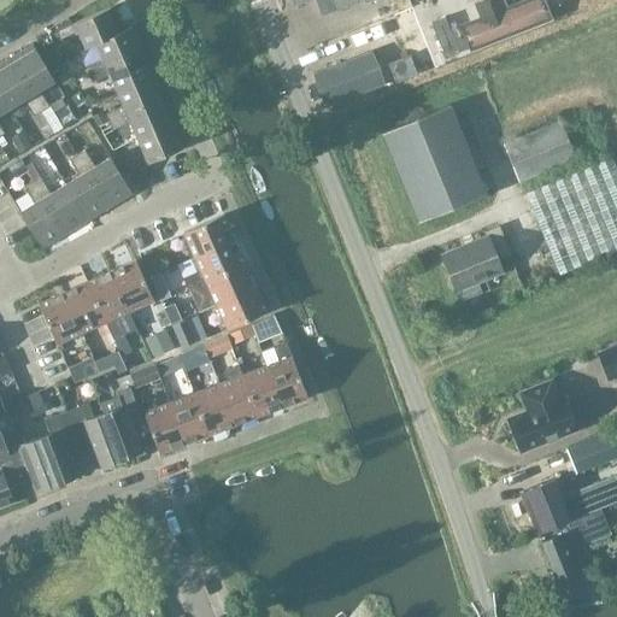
[(470,36),(556,12),(552,0),(480,0),(482,7),(463,12),(470,36)]
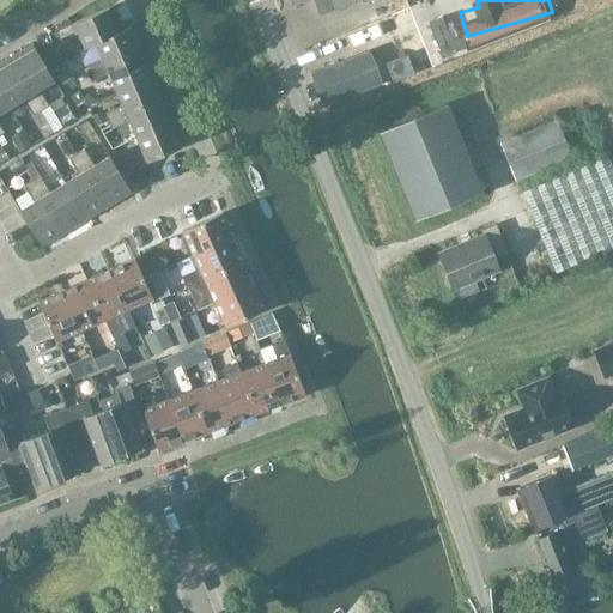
[(85,48),(95,44),(95,43),(122,31),(122,30),(111,7),(55,31),(60,40),(78,32),(85,48)]
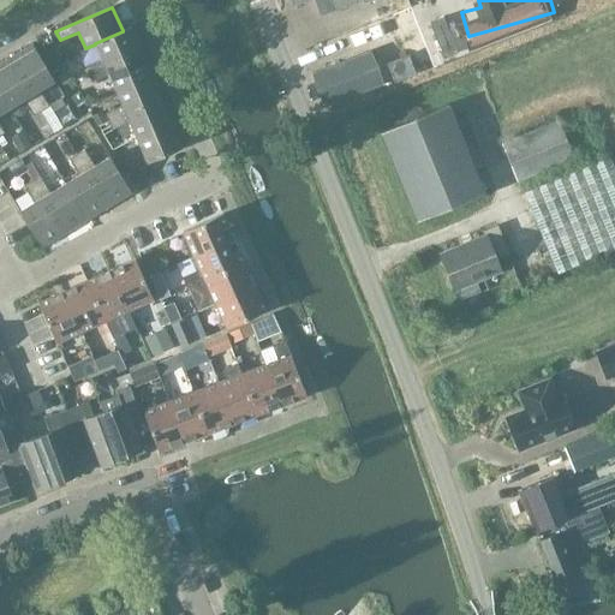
[(443,18),(430,23),(442,55),(455,49),(443,18)]
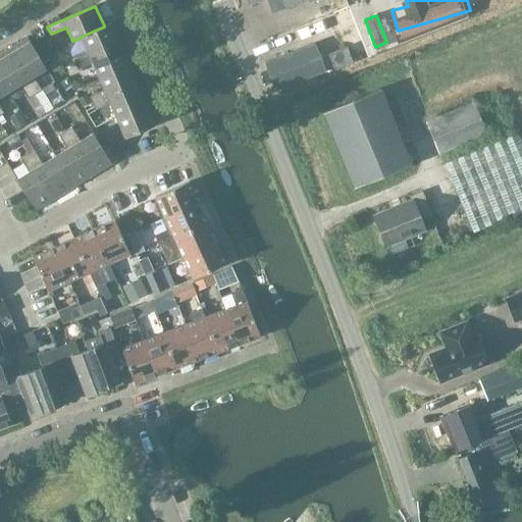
[(73,63),(122,43),(113,21),(104,25),(104,27),(81,37),(81,38),(86,50),(70,57),(73,63)]
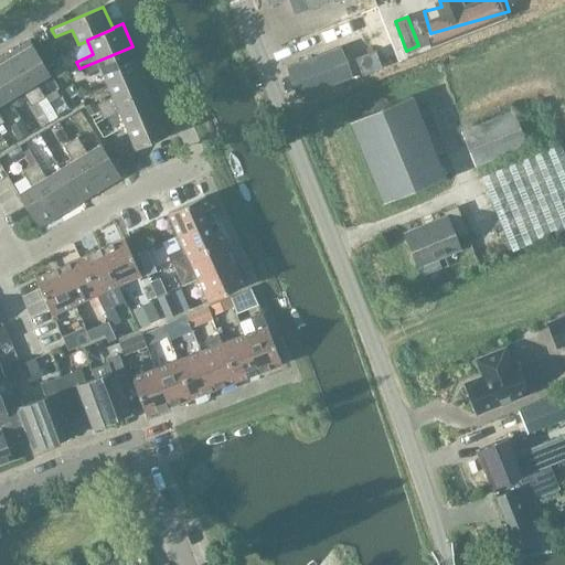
[(329,56),(324,43),(290,54),(301,84),(382,56),(376,40),(329,56)]
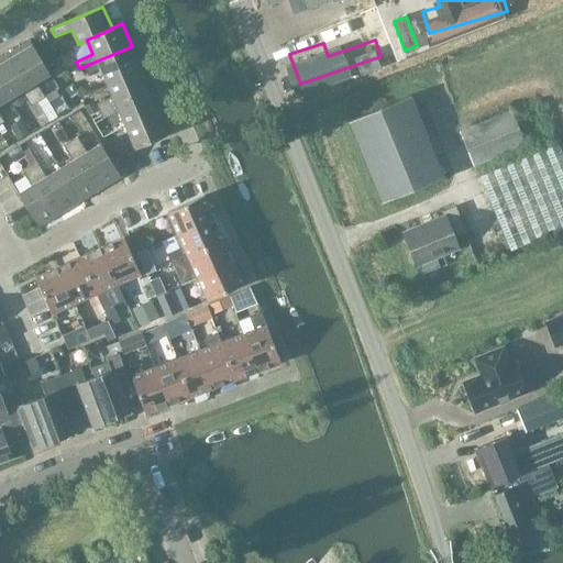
[(30,42),(9,54),(37,102),(45,98),(35,83),(50,74),(30,42)]
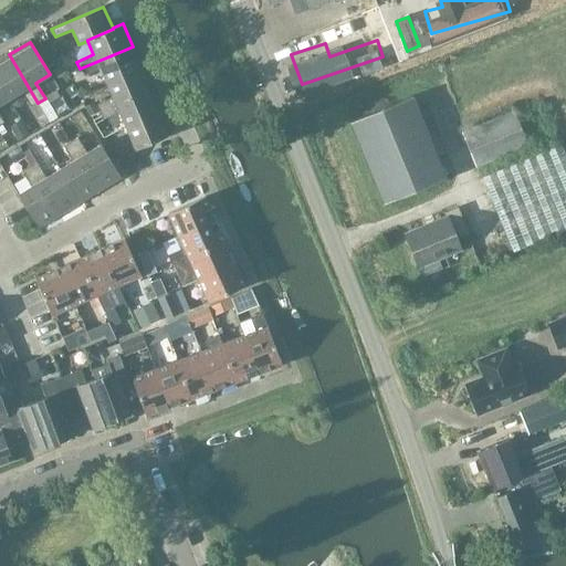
[(133,46),(80,69),(83,76),(100,70),(106,84),(142,69),(133,46)]
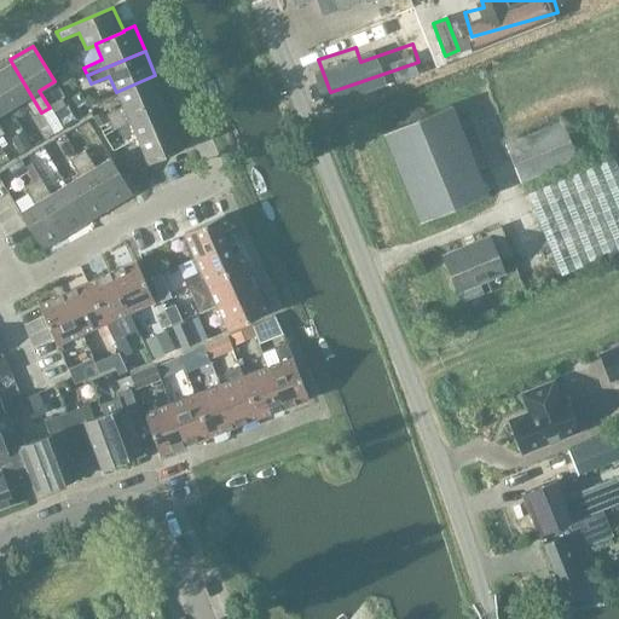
[(41,113),(10,59),(0,64),(0,93),(9,109),(23,100),(34,117),(41,113)]
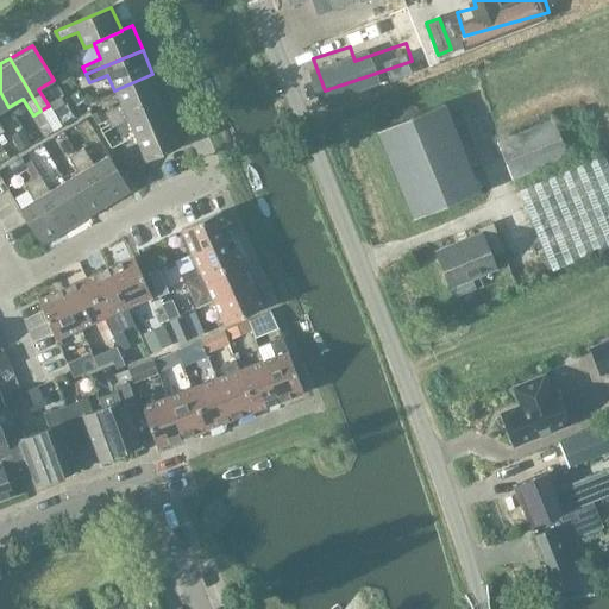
[(104,113),(107,121),(163,98),(152,74),(114,90),(121,105),(104,113)]
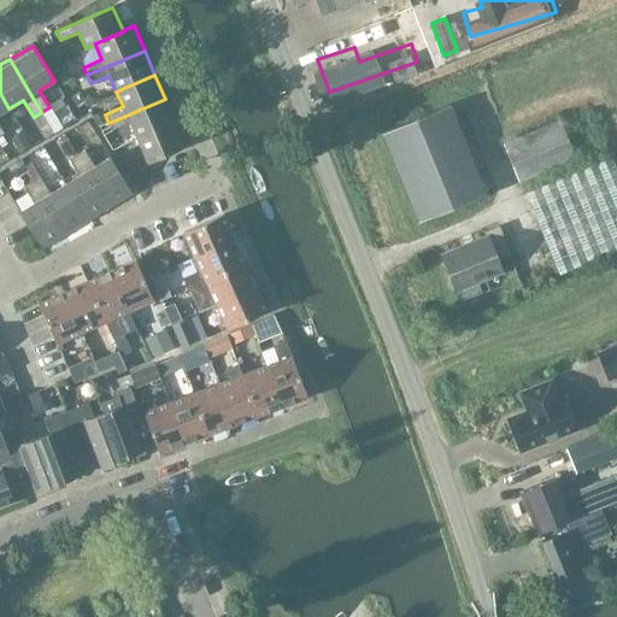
[(176,123),(165,99),(109,123),(112,131),(130,123),(137,139),(176,123)]
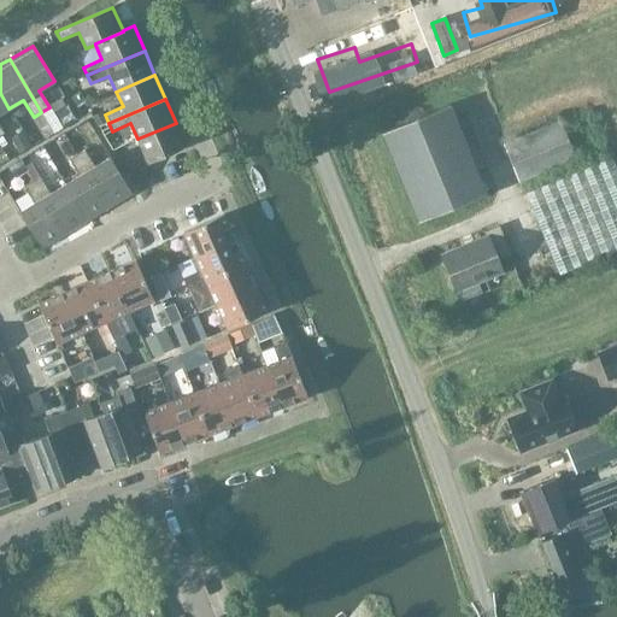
[(382,134),(418,222),(487,194),(451,106),(382,134)]
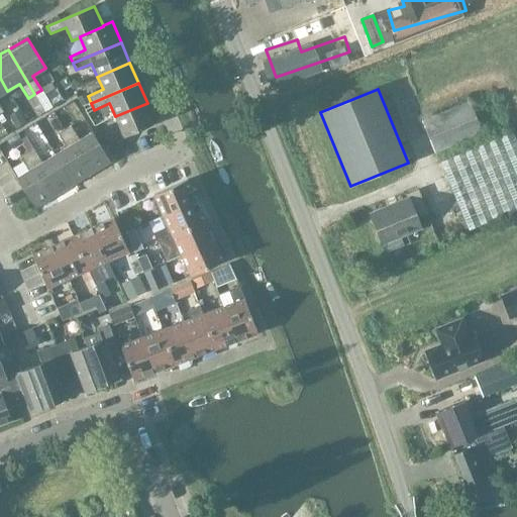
[(72,90),(56,101),(64,112),(80,100),(72,90)]
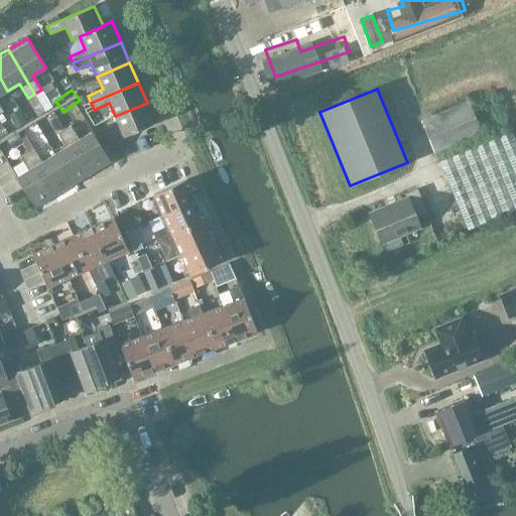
[(434,151),(479,132),(467,102),(421,121),(434,151)]
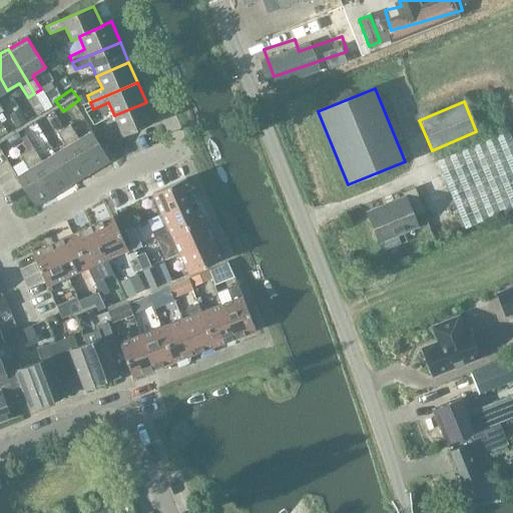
[(26,114),(31,127),(61,116),(55,102),(26,114)]
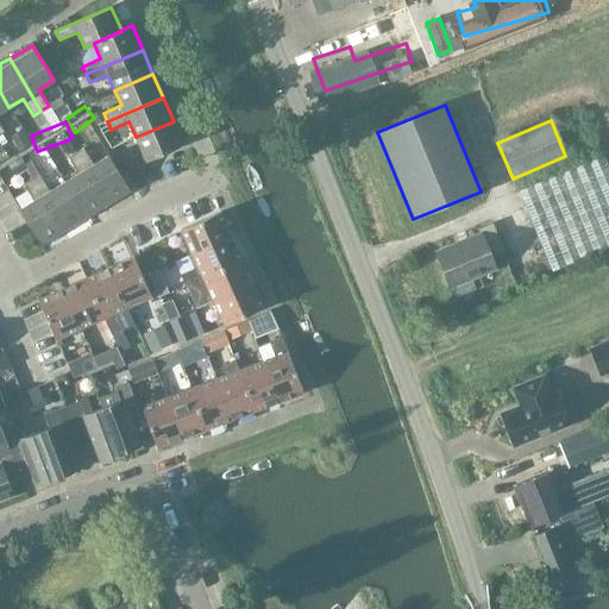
[(183,145),(174,121),(136,137),(142,152),(124,161),(127,169),(183,145)]
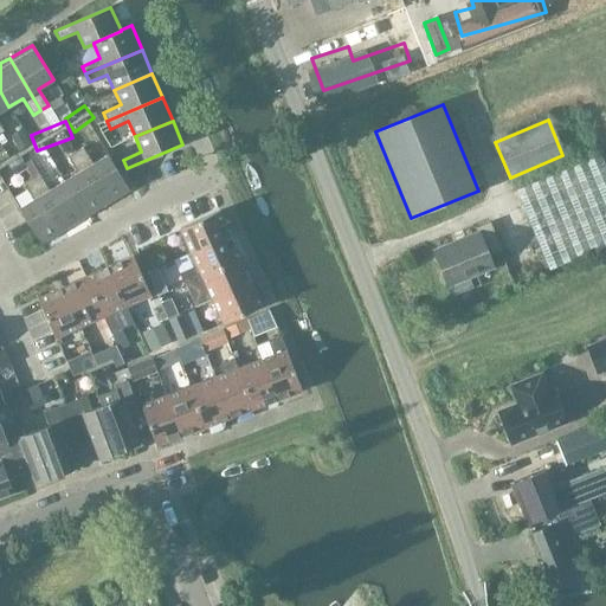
[(83,148),(76,153),(107,204),(129,191),(108,155),(94,165),(83,148)]
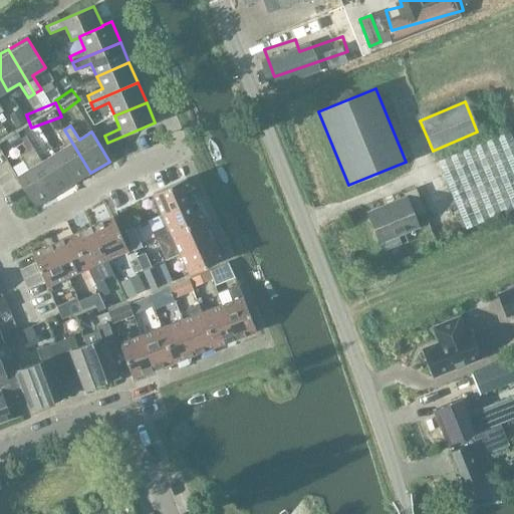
[(90,173),(64,130),(57,133),(66,147),(54,155),(72,184),(90,173)]
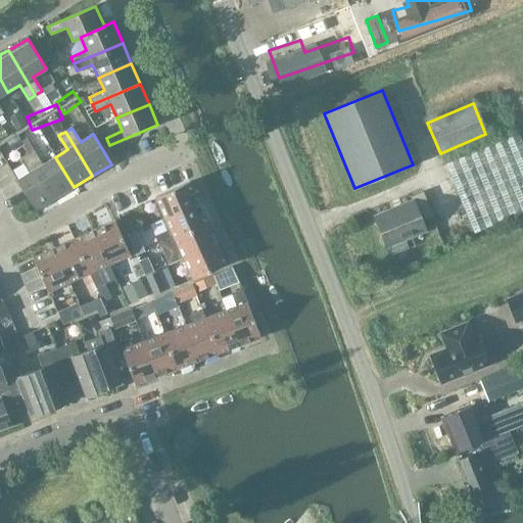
[(522,212),(522,144),(519,134),(445,164),(474,233),(522,212)]
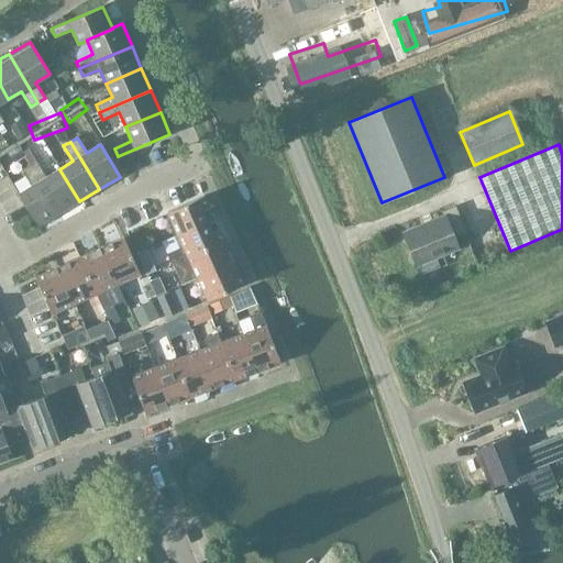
[(36,162),(30,166),(58,214),(79,201),(59,169),(45,177),(36,162)]
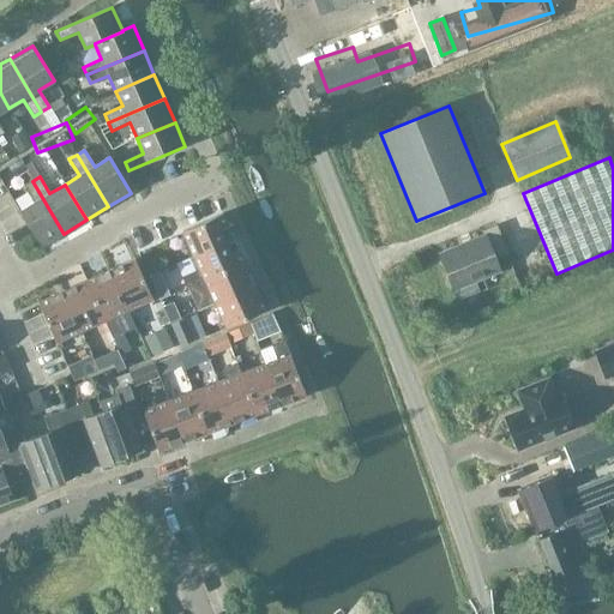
[(64,234),(32,181),(24,186),(35,203),(19,211),(41,247),(64,234)]
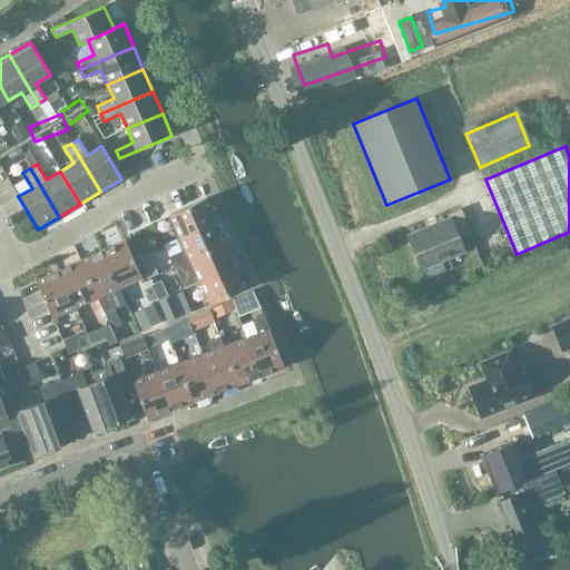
[(169,215),(179,238),(216,222),(206,198),(169,215)]
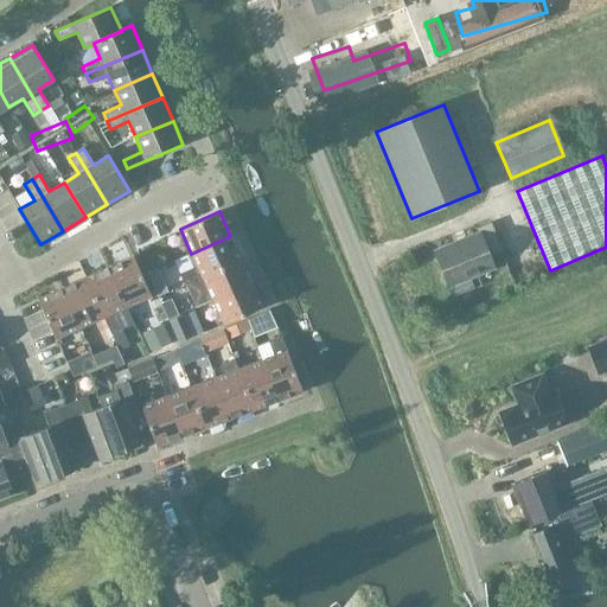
[(503,251),(491,224),(477,230),(479,234),(435,251),(449,287),(496,268),(491,256),(503,251)]
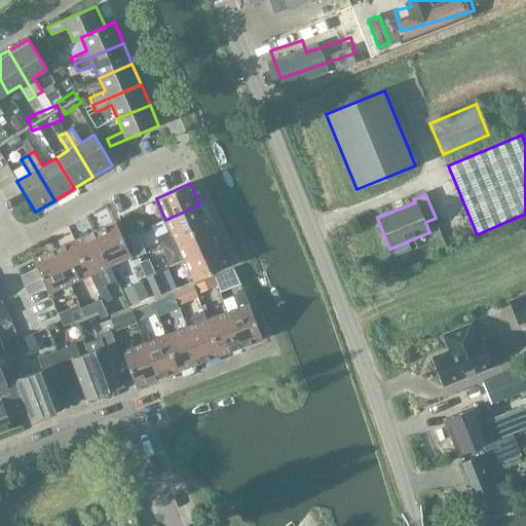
[(209,224),(199,204),(165,220),(175,239),(209,224)]
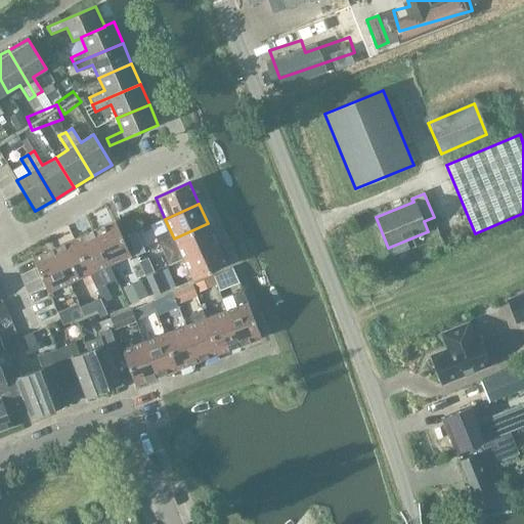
[(115,221),(94,230),(110,265),(130,255),(115,221)]
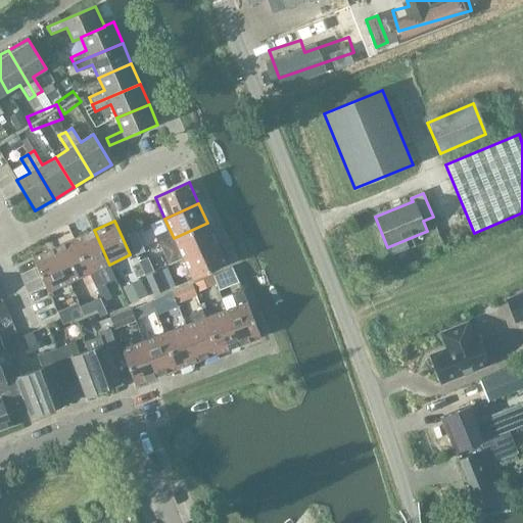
[(217,243),(207,223),(174,238),(183,258),(217,243)]
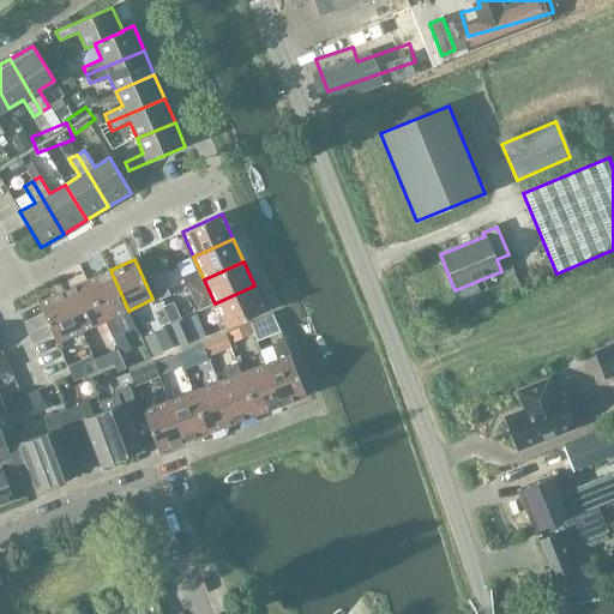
[(128,311),(110,270),(86,281),(104,321),(128,311)]
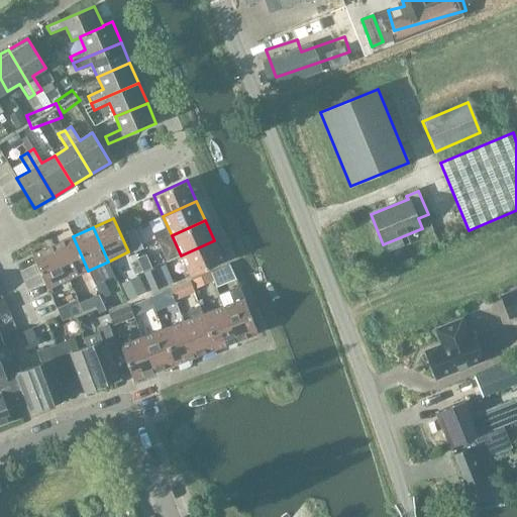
[(88,271),(73,236),(53,245),(68,279),(88,271)]
